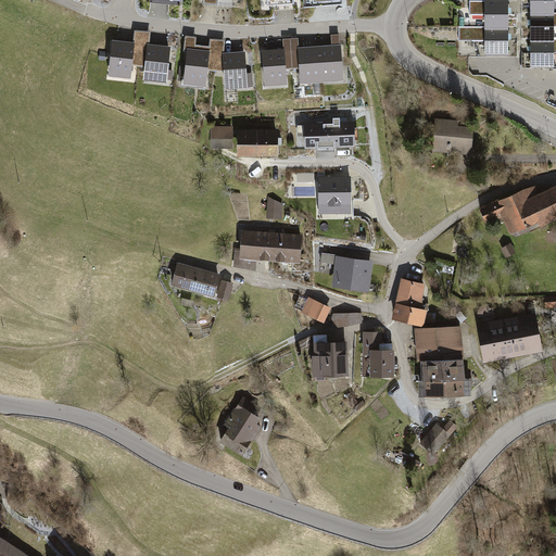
[(295,0),(267,0),(268,11),(297,9),(295,0)]
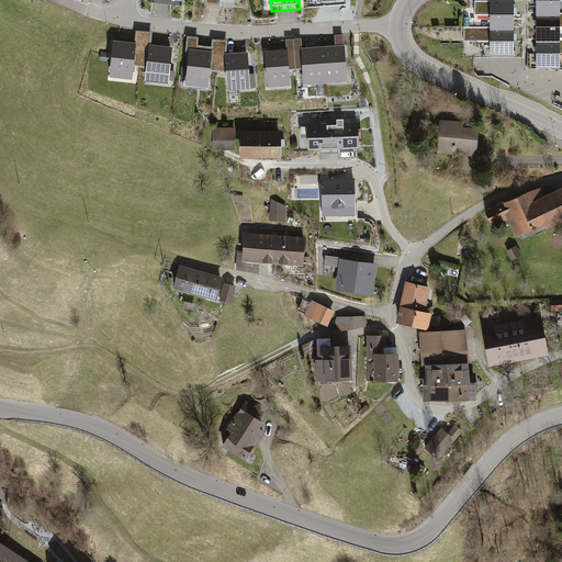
[(513,0),(482,0),(474,0),(474,14),(490,14),(490,29),(463,29),(463,42),(490,41),(491,55),(514,55),(513,0)]
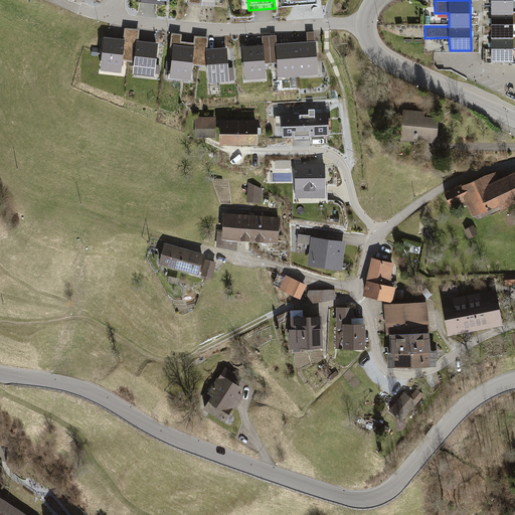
[(491,0),(491,61),(512,61),(512,48),(514,47),(514,36),(512,36),(512,24),(514,24),(514,11),(512,12),(511,0),(491,0)]
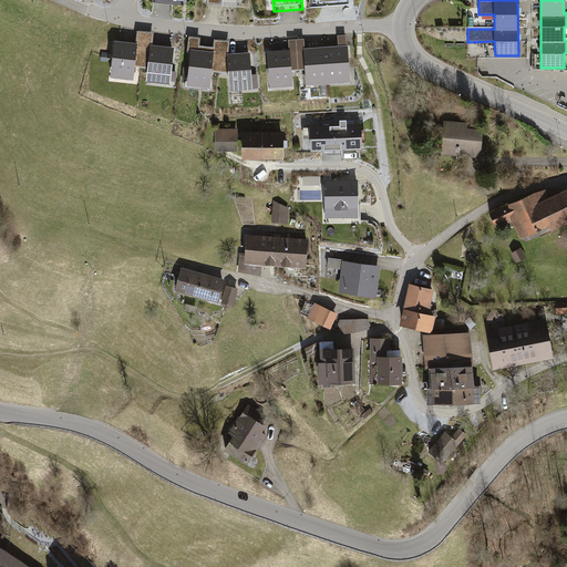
[(136,43),(114,41),(110,75),(133,79),(136,43)]
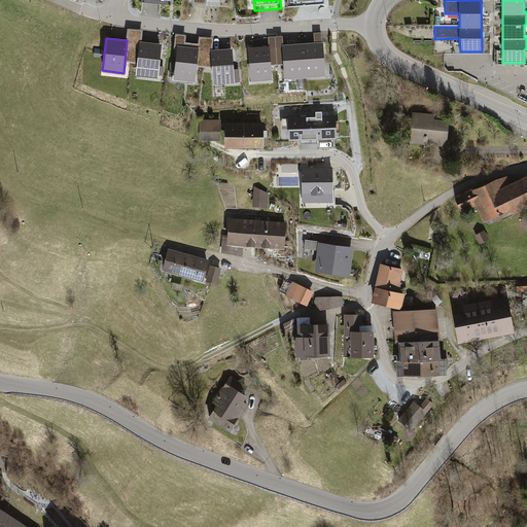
[(161,43),(140,42),(137,74),(157,76),(161,43)]
